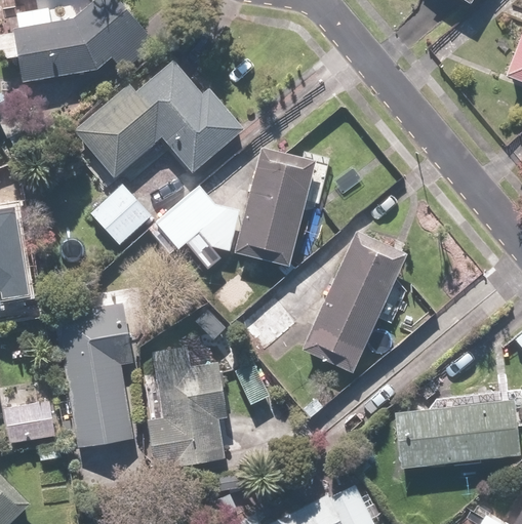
[(14,14),(17,28),(27,82),(97,70),(112,57),(120,67),(153,39),(145,29),(120,0),(97,0),(77,17),(50,22),(48,8),(14,14)]
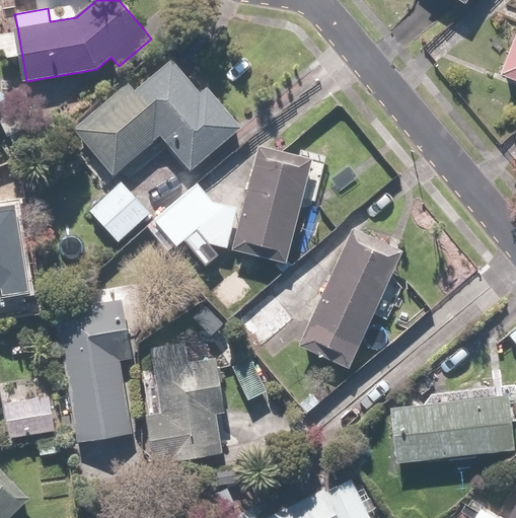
[(515,30),(500,76),(515,81),(515,30)]
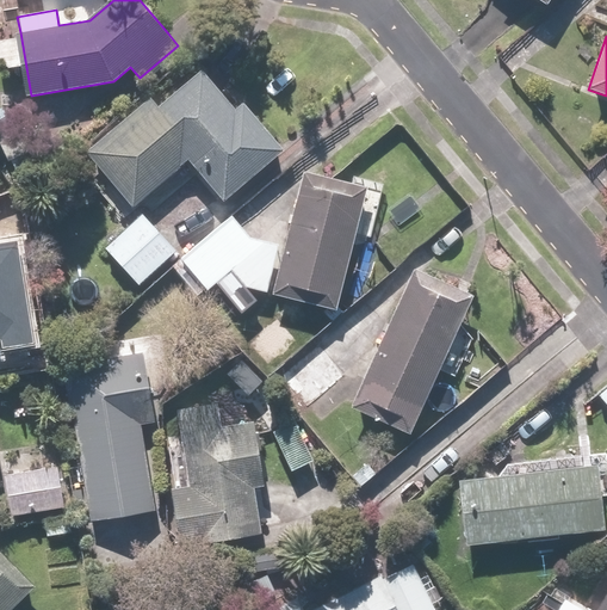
[(203,68),(159,106),(150,96),(86,151),(132,207),(189,160),(224,202),(284,152),(245,103),(237,109),(203,68)]
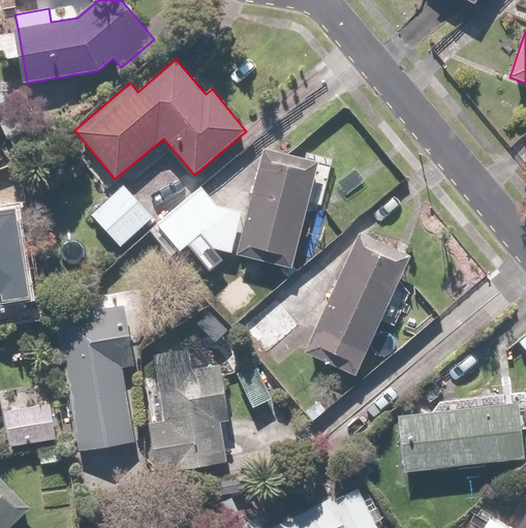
[(292,269),(308,207),(318,210),(330,164),(312,160),(261,148),(235,255),(292,269)]
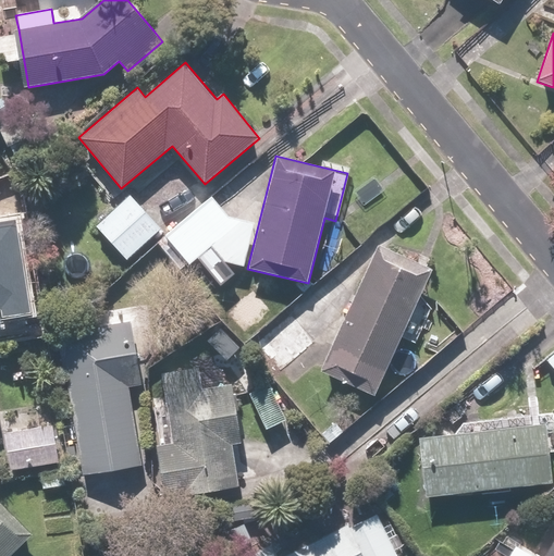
[(211,195),(162,237),(188,267),(209,248),(222,261),(243,267),(255,223),(230,217),(211,195)]
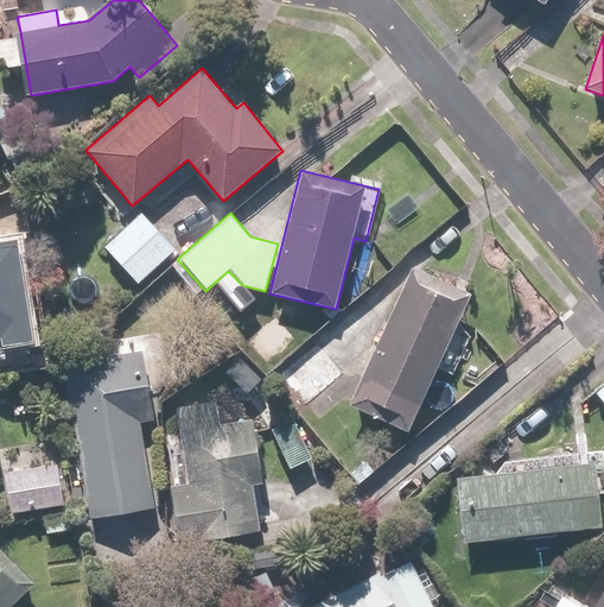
[(142,214),(105,247),(138,285),(177,252),(142,214)]
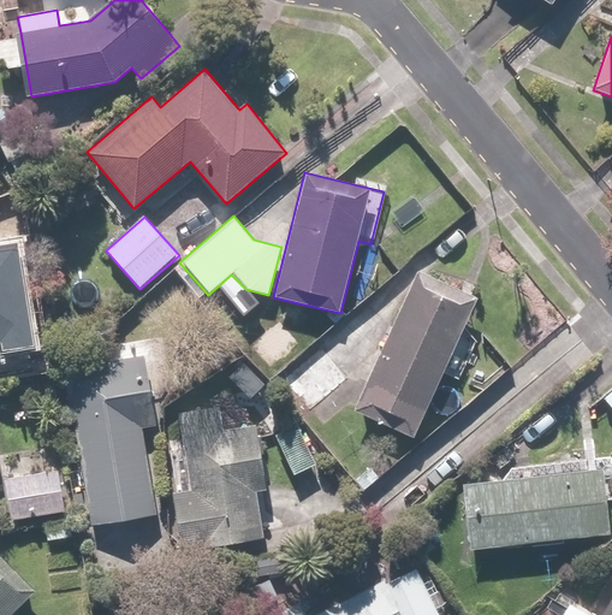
[(0,353),(30,348),(13,242),(0,244),(0,353)]
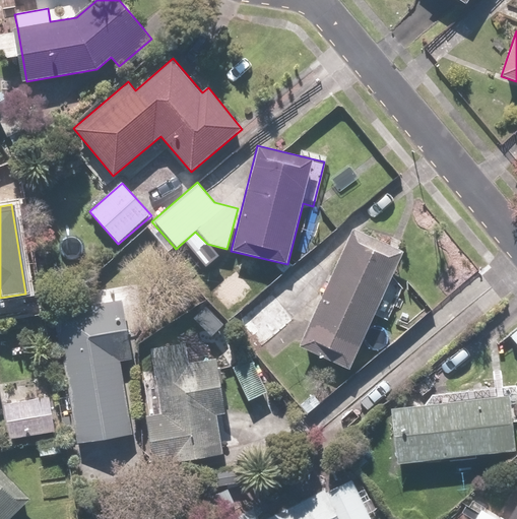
[(353,226),(298,345),(347,369),(403,250),(353,226)]
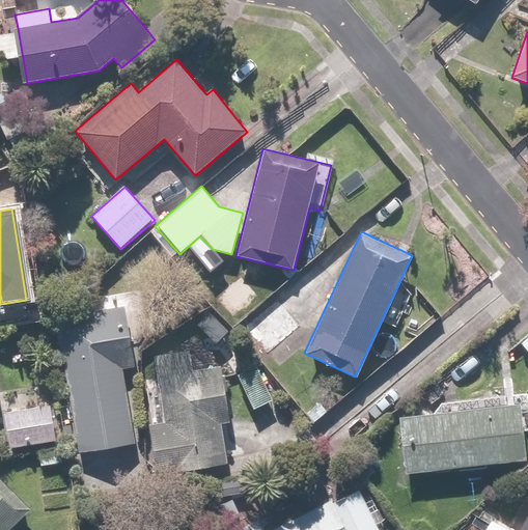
[(302,329),(276,298),(252,317),(278,349),(302,329)]
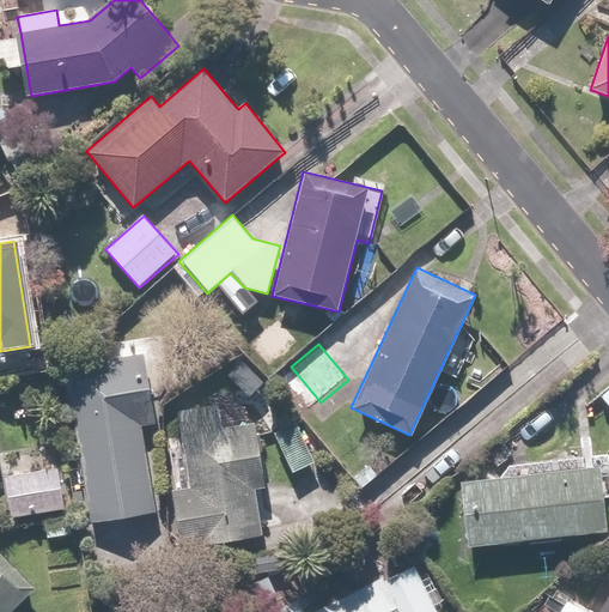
[(67,365),(77,434),(90,522),(154,513),(142,424),(156,423),(145,353),(67,365)]
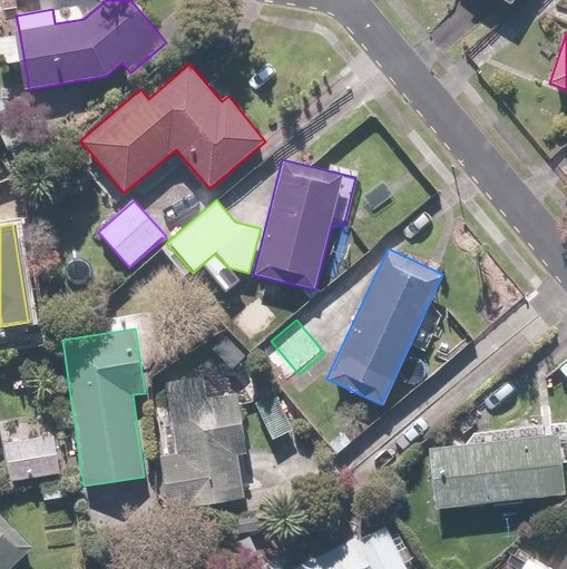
[(167,389),(174,453),(160,454),(166,507),(244,499),(240,453),(247,453),(241,394),(205,398),(204,384),(167,389)]
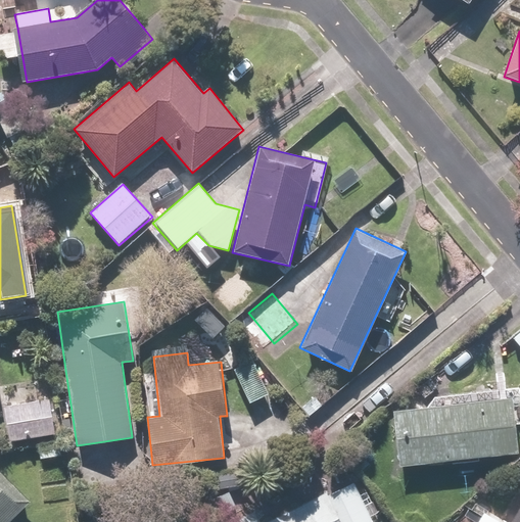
[(250,363),(232,373),(249,405),(268,394),(250,363)]
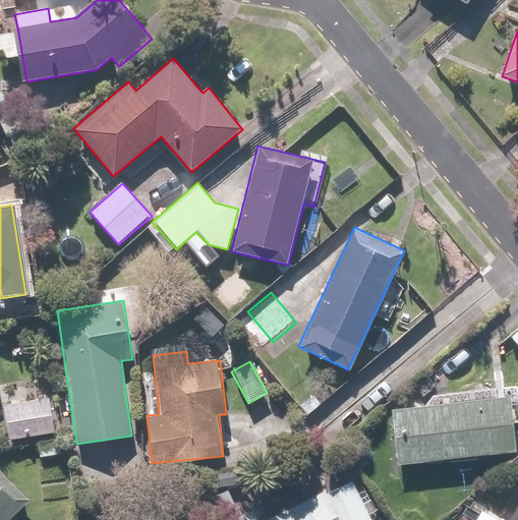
[(500,379),(444,385),(428,403),(390,408),(396,465),(516,451),(513,422),(517,421),(517,408),(516,388),(501,389),(500,379)]
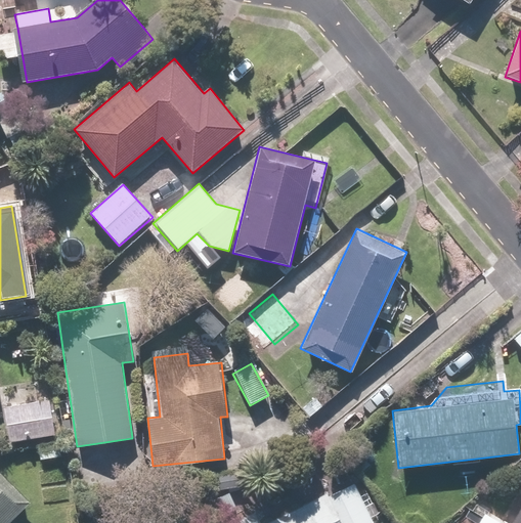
[(50,398),(0,406),(0,425),(3,443),(56,435),(50,398)]
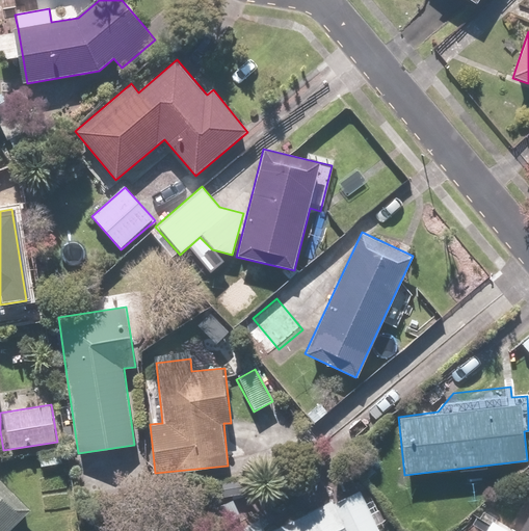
[(10,530),(32,511),(0,478),(0,530),(10,530)]
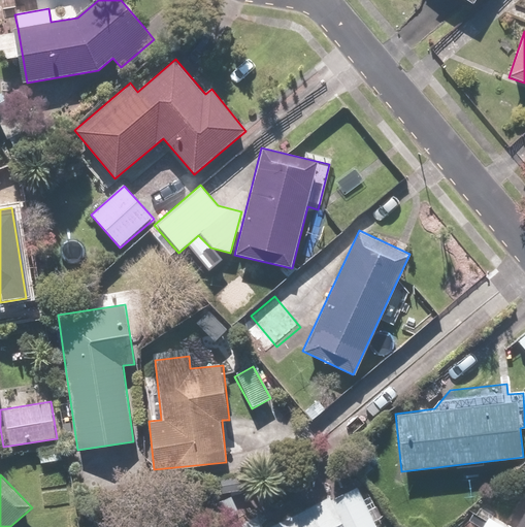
[(376,526),(358,486),(332,498),(266,526),(376,526)]
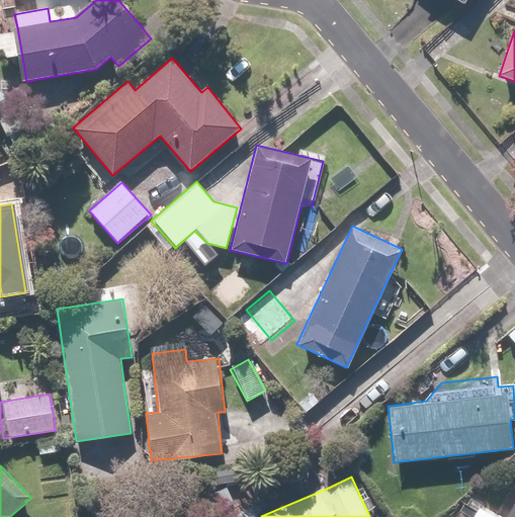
[(514,516),(514,503),(506,516),(496,516),(477,506),(470,516),(514,516)]
